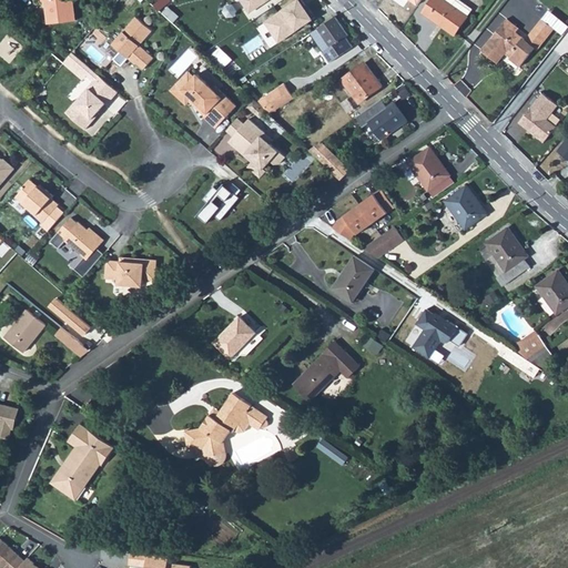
[(41,0),(42,2),(46,1),(48,3),(49,8),(46,12),(48,24),(75,21),(72,1),(64,2),(63,0),(41,0)]
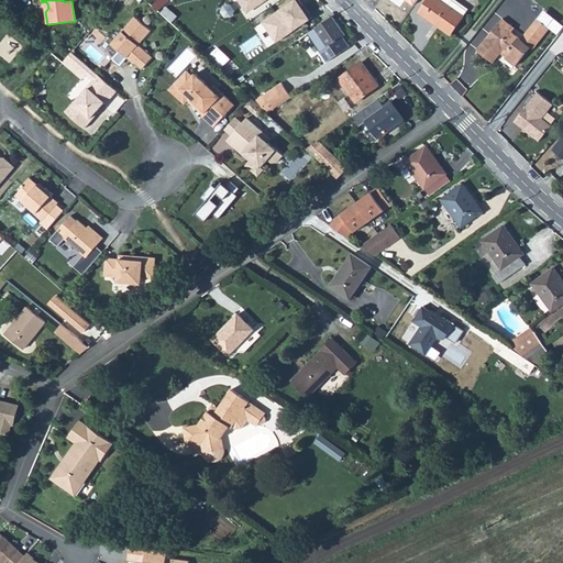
[(168,0),(157,0),(153,4),(157,10),(168,0)]
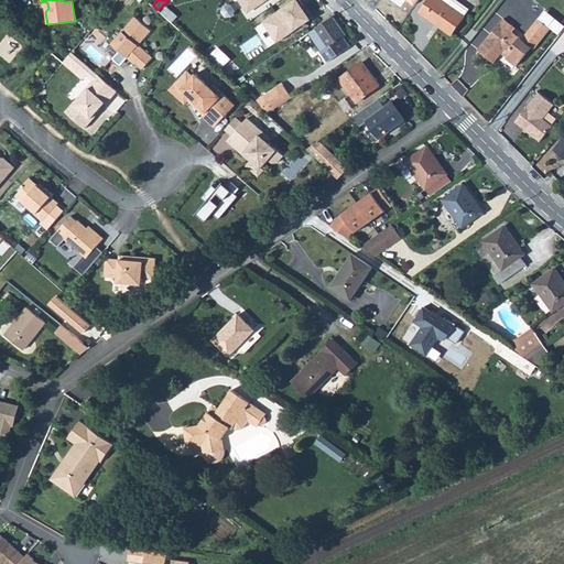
[(238,0),(248,15),(269,0),(238,0)]
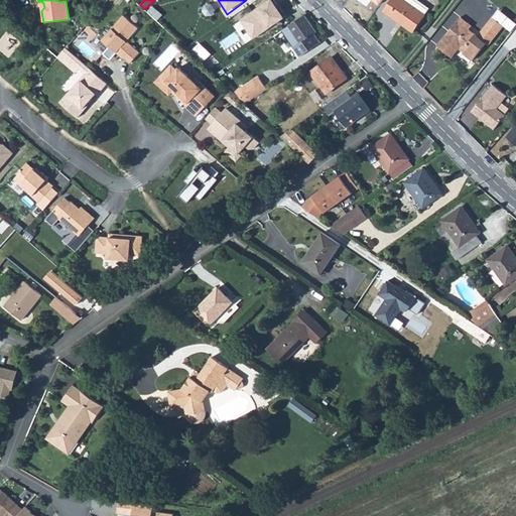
[(285,18),(272,0),(270,0),(240,20),(254,40),(285,18)]
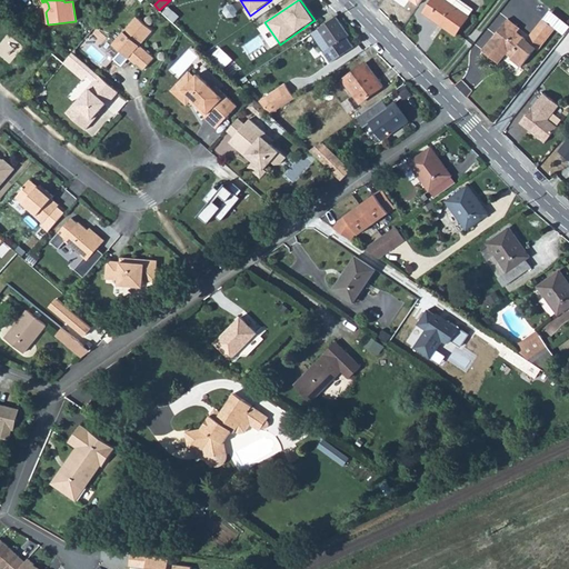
[(472,9),(459,0),(431,0),(422,13),(455,35),(472,9)]
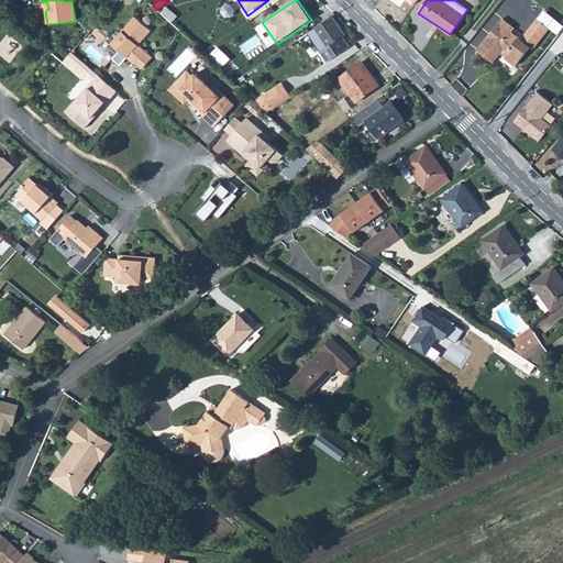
[(134,15),(110,42),(119,50),(112,57),(118,62),(121,58),(123,61),(127,56),(134,63),(134,62),(142,67),(152,56),(138,43),(150,29),(134,15)]
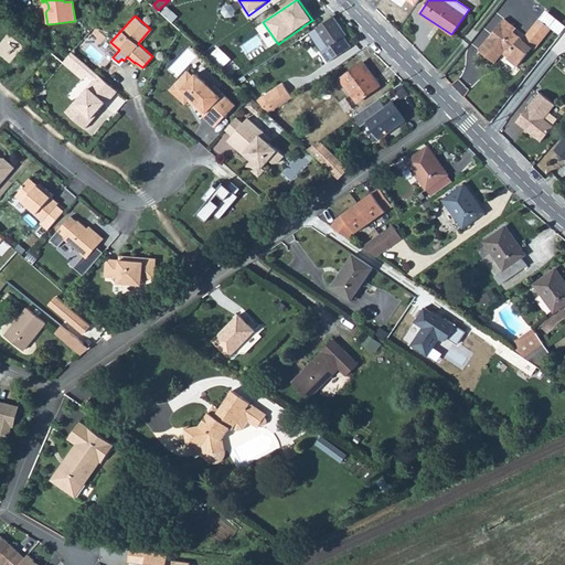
[(332,16),(315,28),(328,46),(319,53),(327,63),(349,48),(342,38),(345,34),(332,16)]
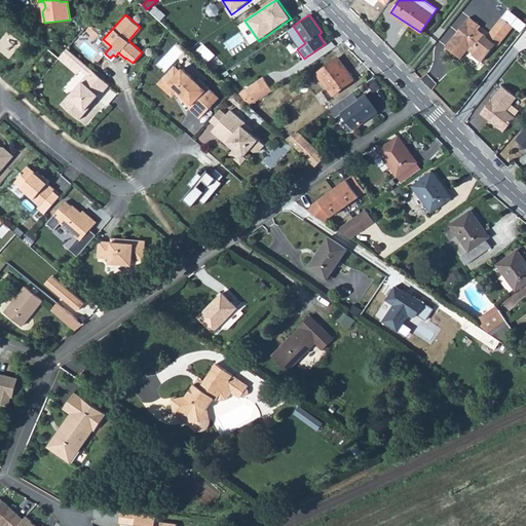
[(480,27),(468,17),(445,46),(460,58),(468,46),(474,50),(472,53),(481,61),(495,44),(497,46),(513,26),(502,17),(486,37),(477,30),(480,27)]
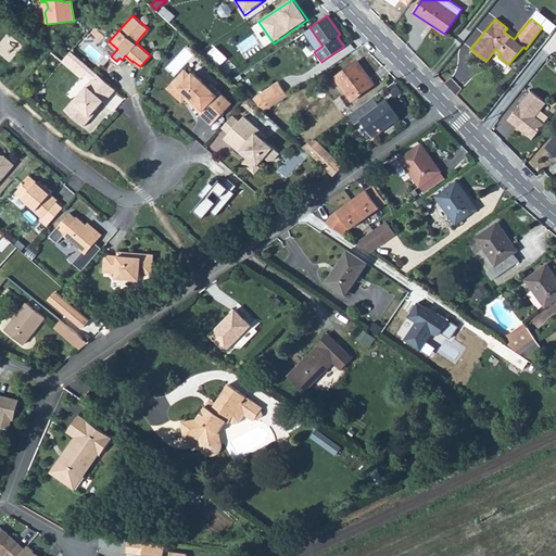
[(213,47),(203,55),(216,67),(220,63),(226,59),(213,47)]
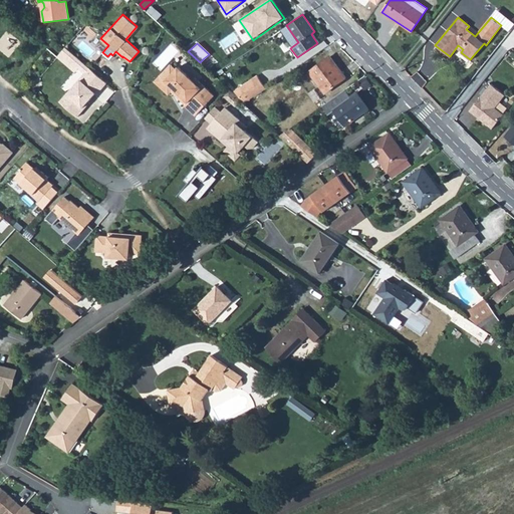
[(214,51),(215,52),(221,59),(225,64),(230,60),(219,47),(214,51)]
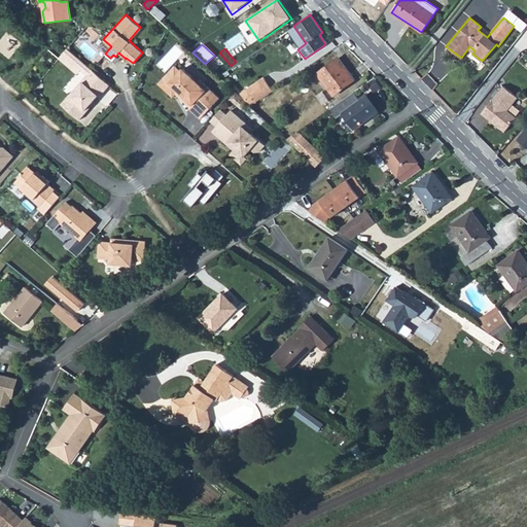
[(64,50),(59,57),(68,64),(73,58),(64,50)]
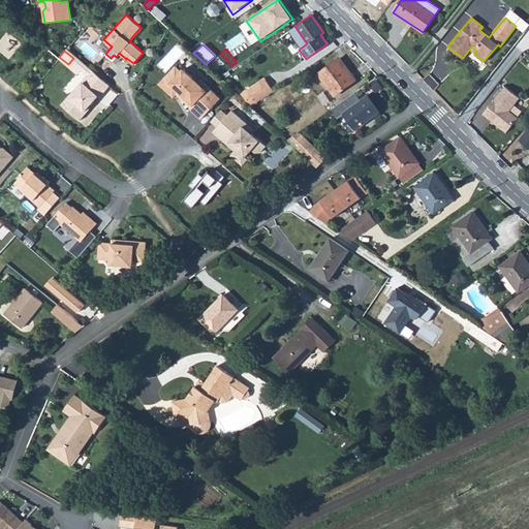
[(215,56),(210,60),(217,69),(227,61),(221,54),(216,58),(215,56)]
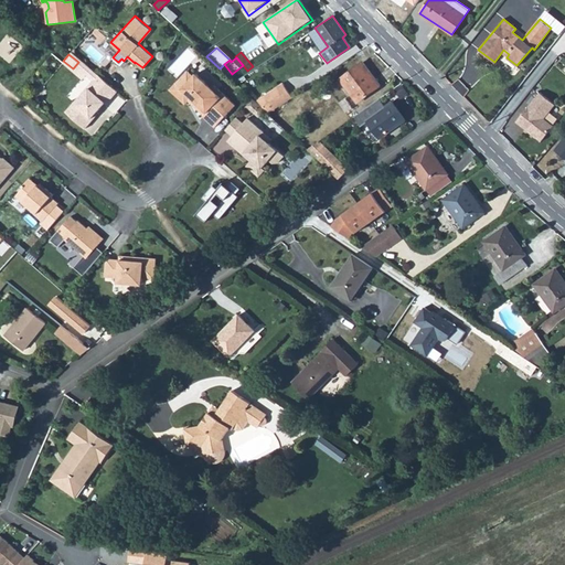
[(362,62),(340,78),(358,102),(380,85),(362,62)]
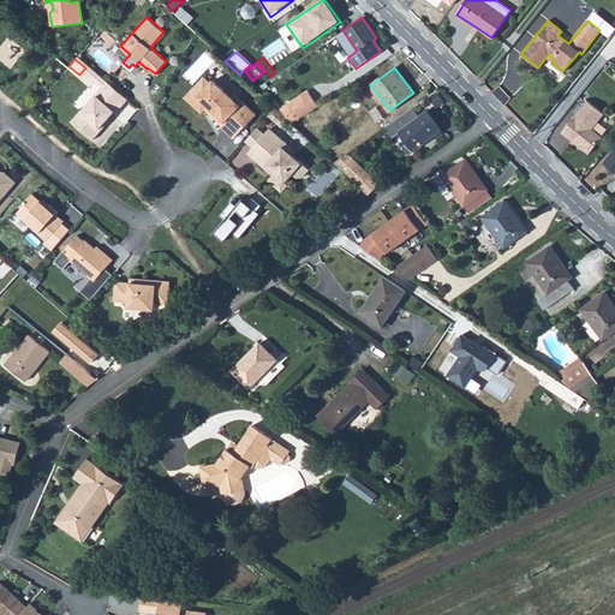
[(197,81),(189,89),(195,96),(189,102),(199,112),(203,108),(206,106),(214,113),(210,115),(219,124),(219,125),(232,137),(254,114),(231,93),(228,95),(212,78),(203,87),(197,81)]
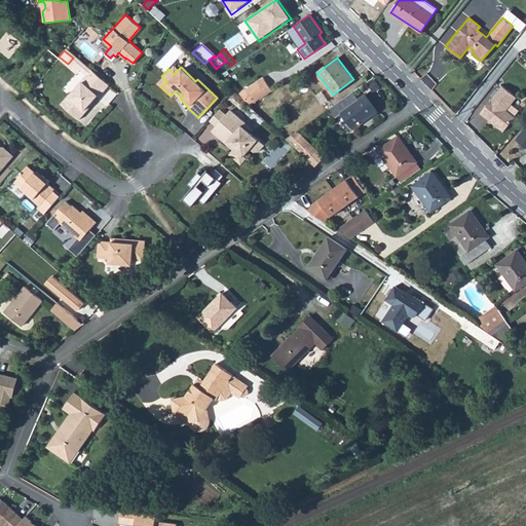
[(108,83),(89,68),(80,79),(81,80),(75,86),(74,85),(60,103),(77,118),(85,109),(84,108),(89,102),(97,94),(98,95),(108,83)]
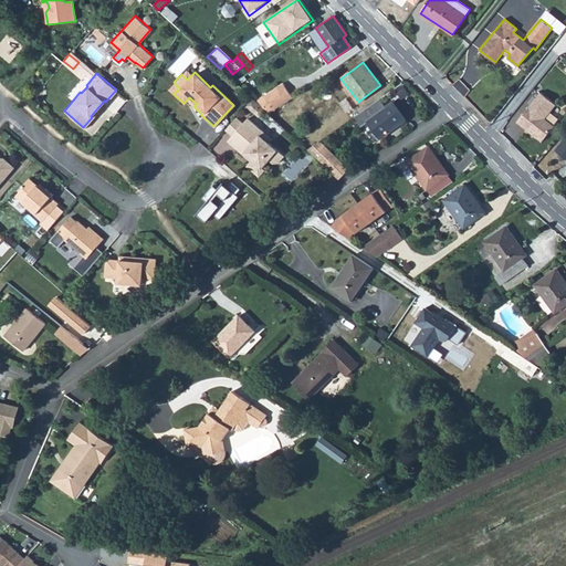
[(174,94),(179,88),(174,82),(168,88),(174,94)]
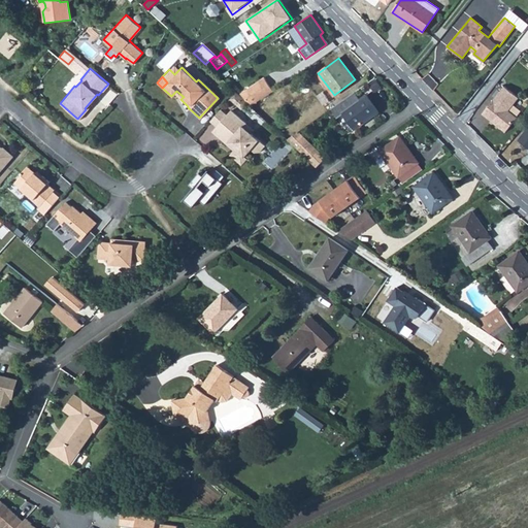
[(263,78),(241,93),(251,105),(272,91),(263,78)]
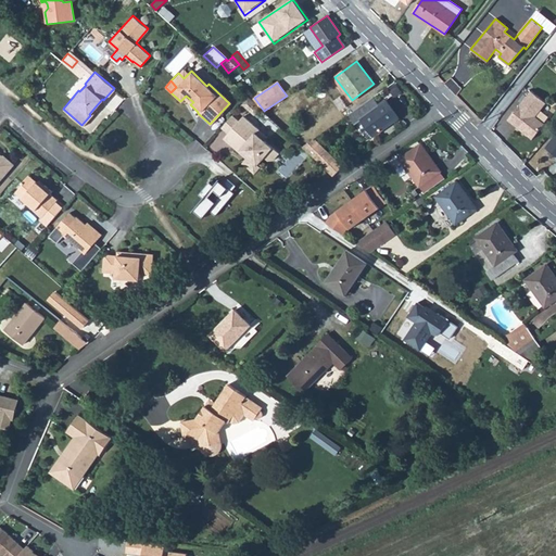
[(531,90),(508,119),(521,129),(522,128),(525,130),(525,133),(532,138),(544,123),(535,116),(546,102),(531,90)]
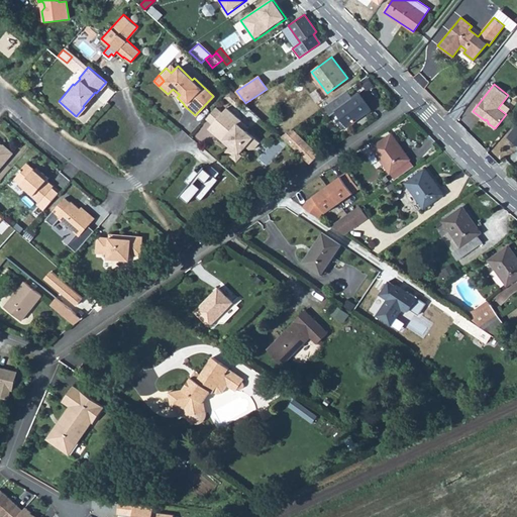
[(173,89),(171,91),(177,97),(180,95),(173,89)]
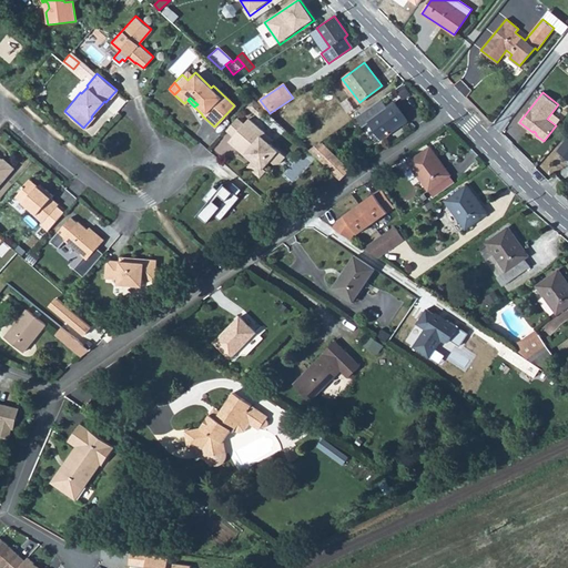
[(263,110),(251,99),(245,105),(257,117),(263,110)]
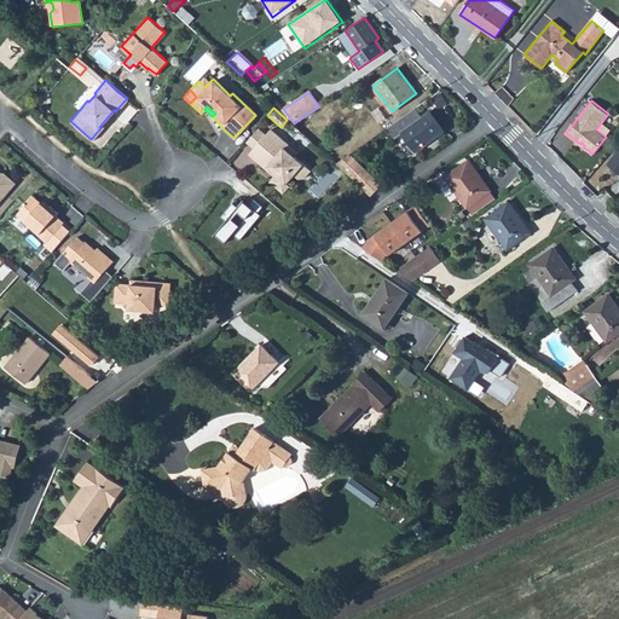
[(415,108),(386,127),(394,139),(403,133),(415,151),(443,132),(428,113),(422,117),(415,108)]
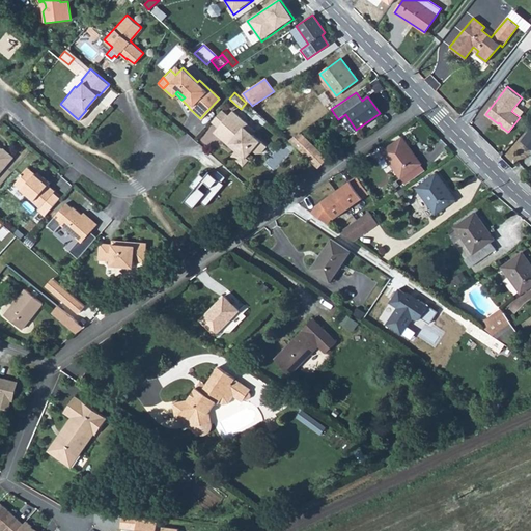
[(259,102),(253,106),(258,114),(264,110),(259,102)]
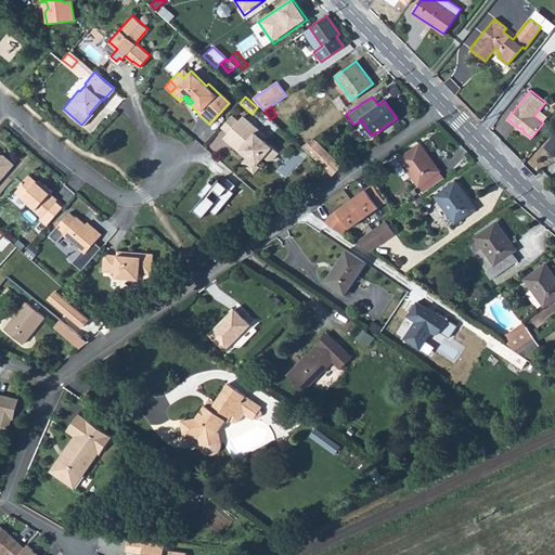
[(219,126),(227,131),(237,119),(230,114),(219,126)]
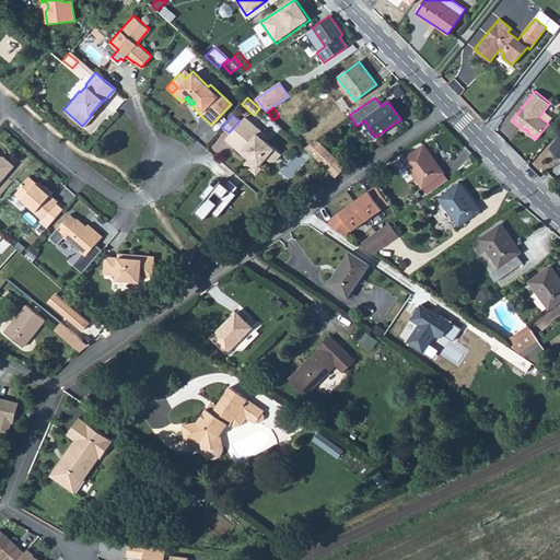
[(229,132),(223,138),(232,144),(233,143),(248,156),(246,158),(243,163),(255,173),(260,166),(258,164),(265,158),(268,160),(273,160),(280,153),(265,140),(256,132),(259,129),(244,115),(240,120),(229,132)]
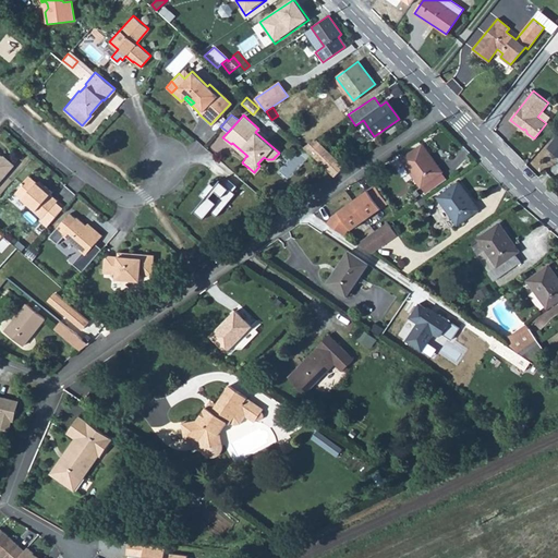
[(258,129),(255,132),(264,140),(267,136),(258,129)]
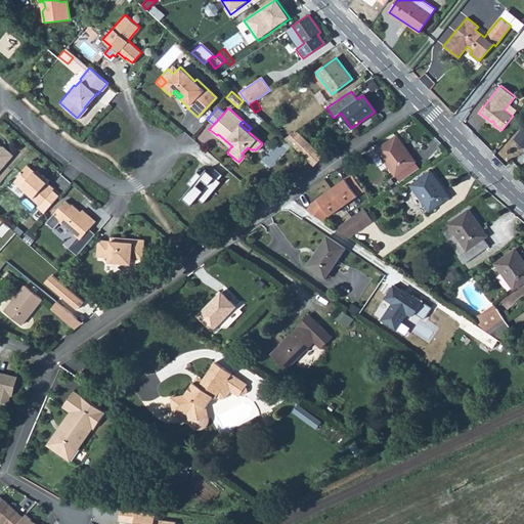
[(523,126),(515,138),(523,144),(523,126)]
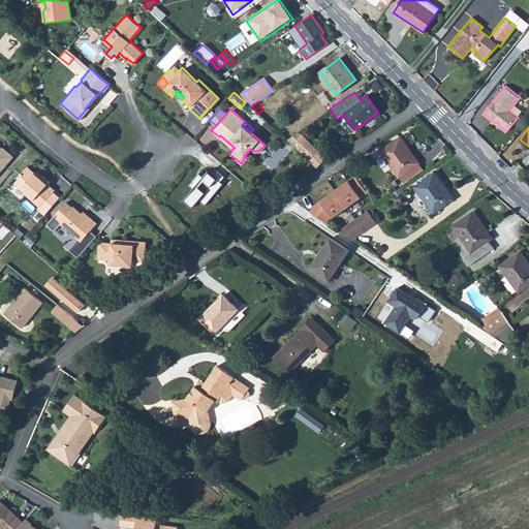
[(286,141),(289,143),(315,168),(324,159),(297,133),(286,141)]
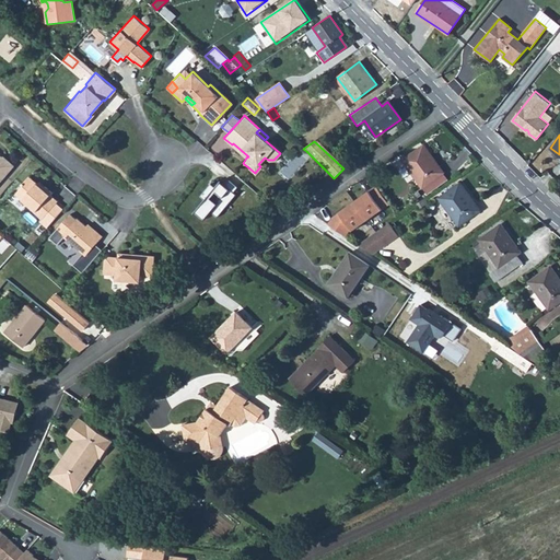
[(233,143),(232,144),(246,158),(248,156),(233,143)]
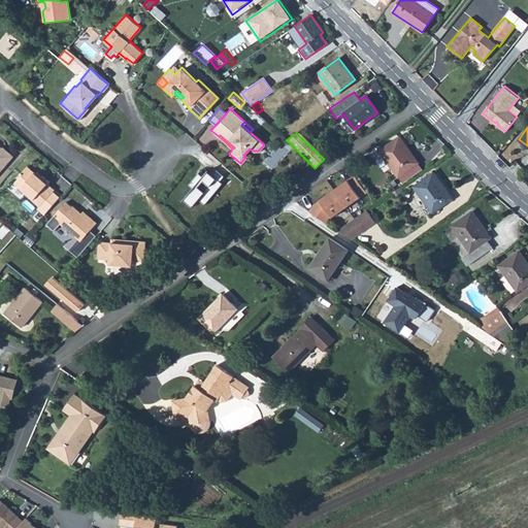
[(400,136),(380,150),(399,176),(419,162),(400,136)]
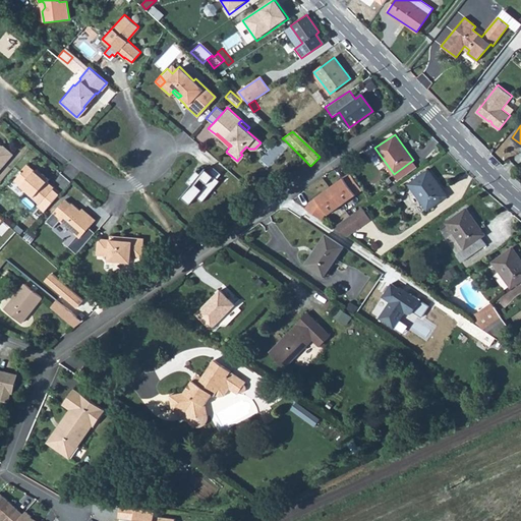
[(0,163),(10,152),(0,143),(0,142),(0,163)]
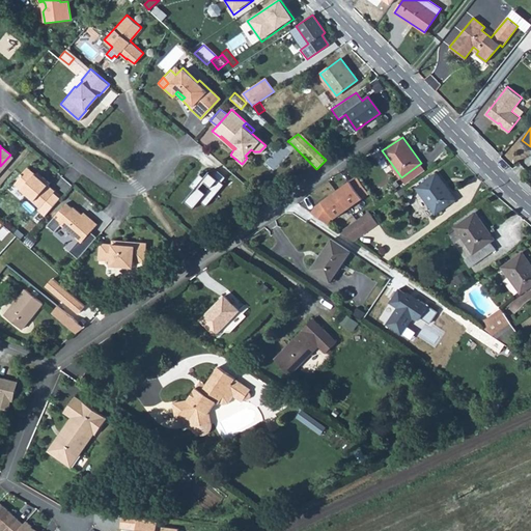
[(34,172),(25,165),(19,172),(20,173),(12,182),(25,192),(24,193),(37,204),(35,206),(43,213),(57,195),(52,190),(53,189),(46,183),(48,180),(40,174),(38,176),(34,172)]
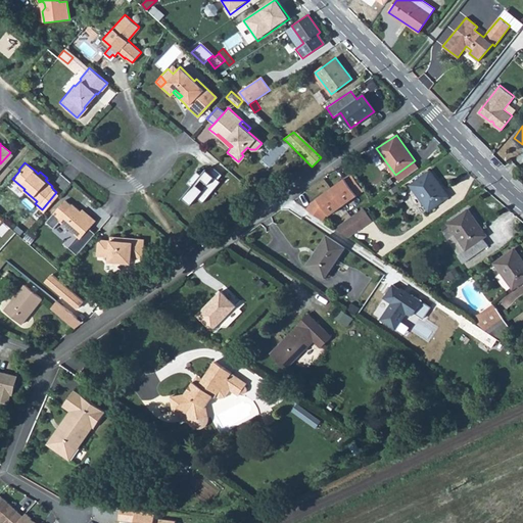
[(187,186),(180,195),(188,202),(194,196),(199,201),(218,181),(216,179),(220,174),(211,168),(207,172),(203,169),(197,175),(195,178),(198,181),(200,183),(195,188),(193,186),(190,184),(187,186)]
